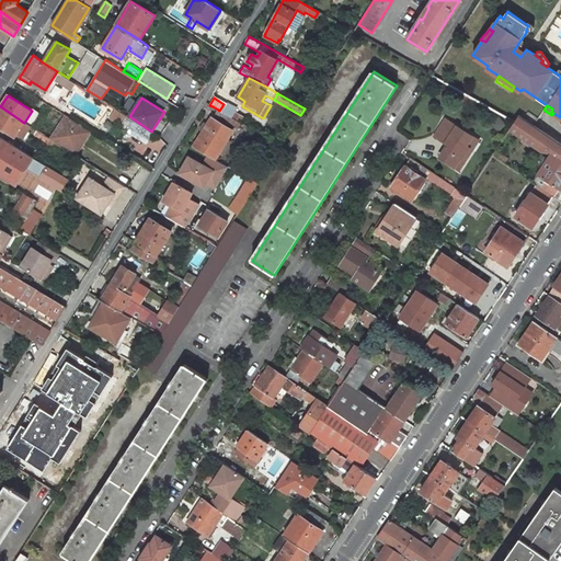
[(24,123),(0,106),(0,125),(15,136),(24,123)]
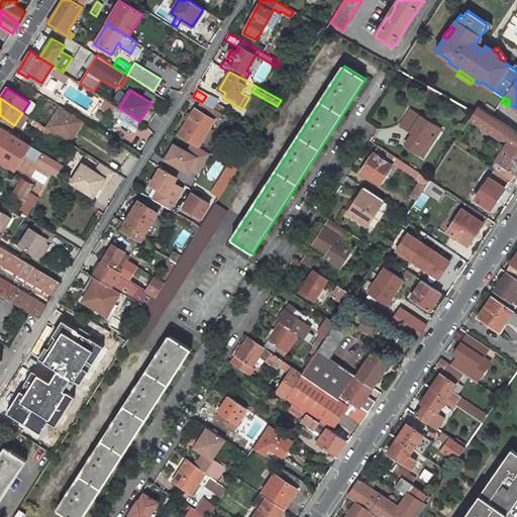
[(202,102),(201,101),(198,106),(219,117),(222,113),(202,102)]
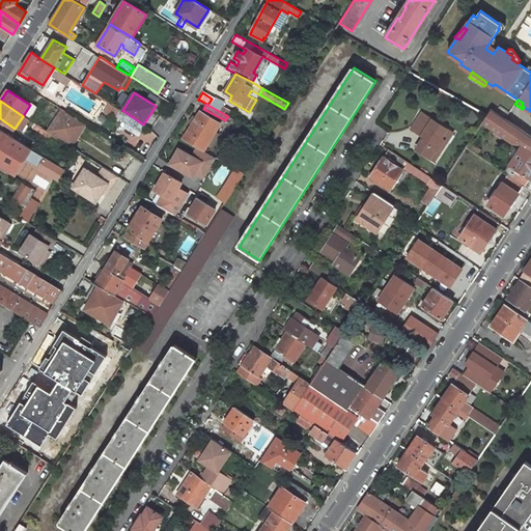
[(72,146),(79,134),(81,135),(87,124),(62,108),(48,132),(60,140),(72,146)]
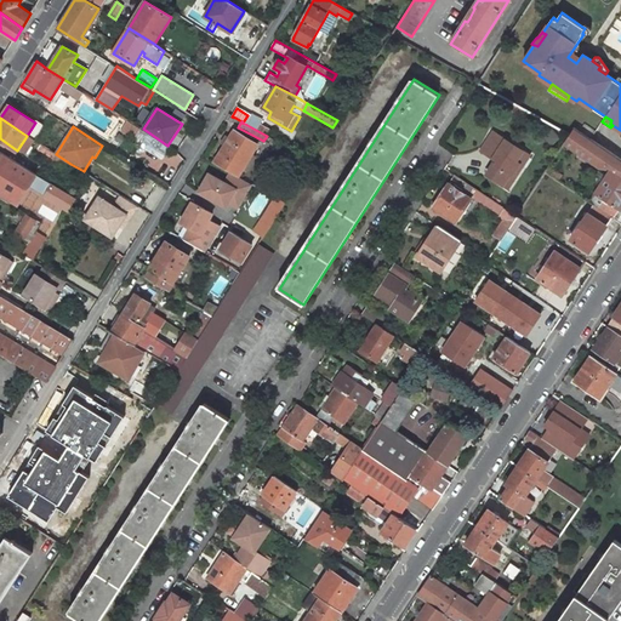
[(620,210),(620,209),(620,206),(620,159),(574,129),(570,135),(565,143),(599,166),(605,167),(608,165),(613,169),(602,183),(596,193),(597,194),(591,203),(593,204),(613,217),(620,223),(620,210)]
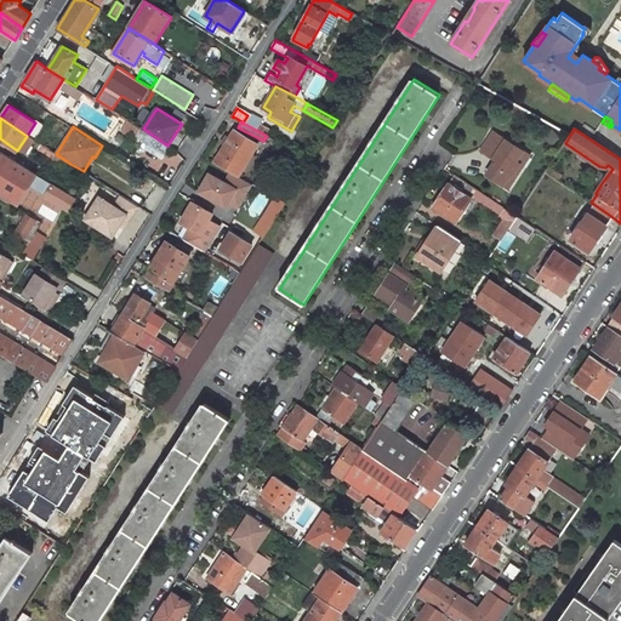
[(234,130),(214,163),(232,172),(238,176),(257,144),(234,130)]
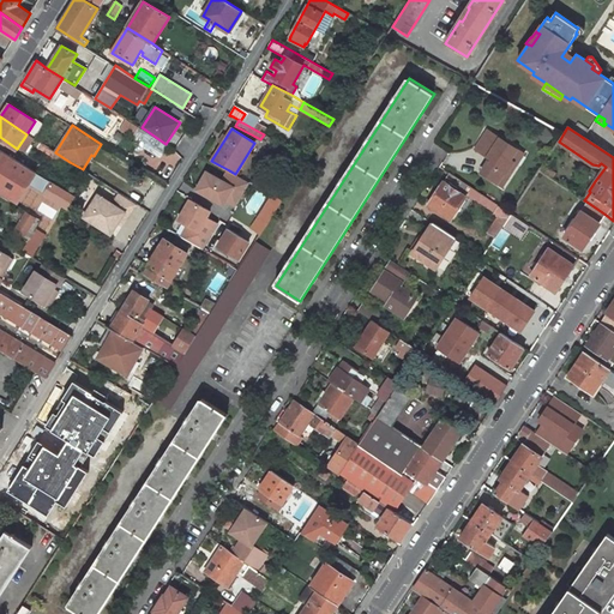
[(517,150),(500,139),(488,157),(493,161),(491,163),(488,162),(482,173),(498,184),(504,173),(506,174),(515,163),(511,161),(517,150)]
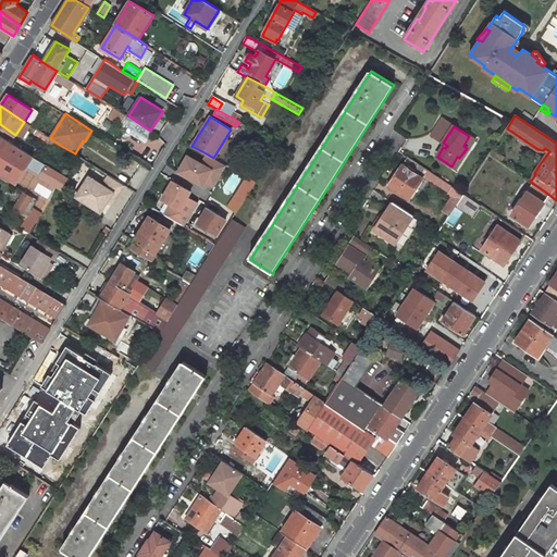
[(67,177),(1,138),(0,139),(0,173),(16,183),(26,168),(61,188),(67,177)]
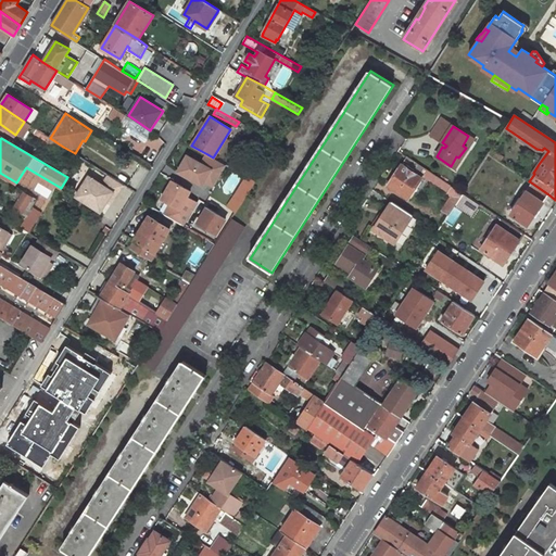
[(207,154),(201,164),(211,169),(216,160),(213,158),(207,154)]
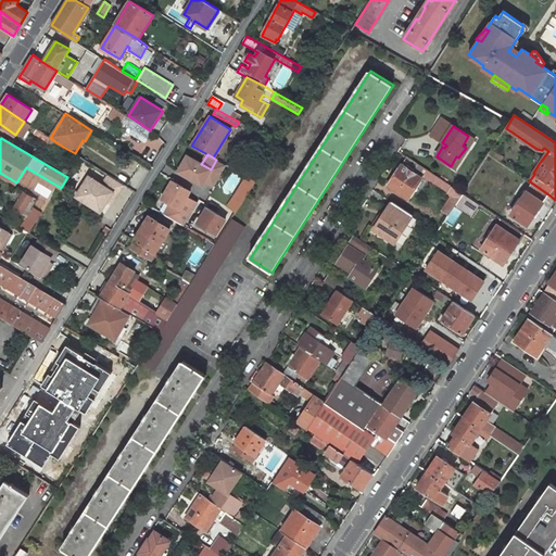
[(201,164),(187,156),(178,172),(202,186),(204,181),(214,187),(226,165),(216,160),(211,169),(201,164)]
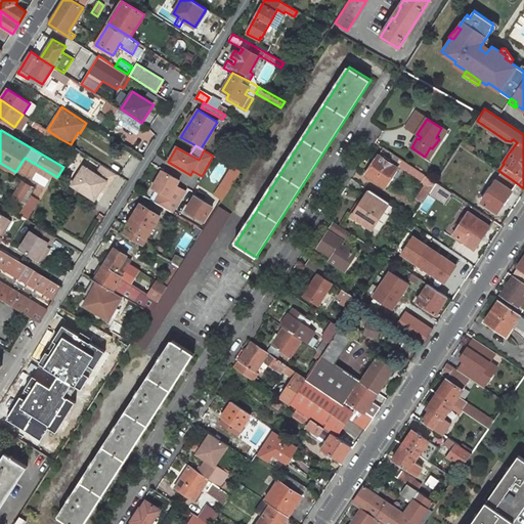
[(239,153),(231,166),(233,167),(241,171),(249,158),(239,153)]
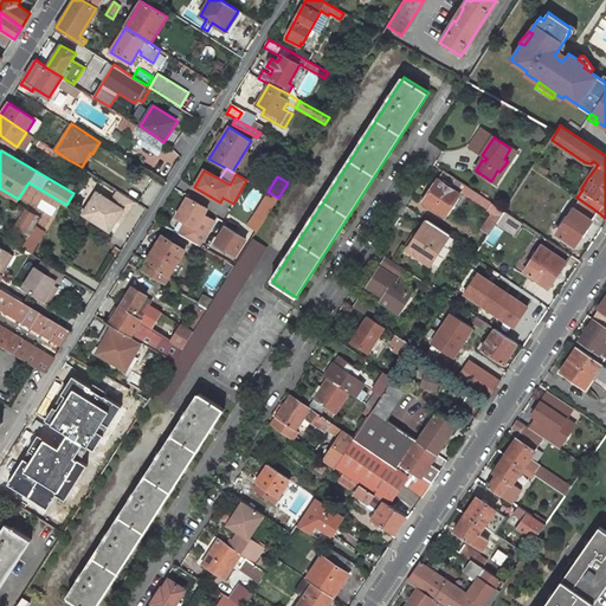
[(450,187),(437,179),(423,201),(445,217),(459,194),(457,192),(450,187)]
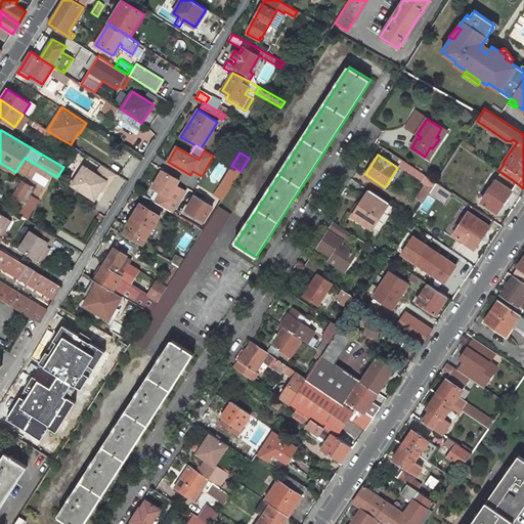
[(436,182),(393,155),(389,162),(395,166),(396,164),(423,181),(422,183),(424,185),(416,199),(423,203),(436,182)]
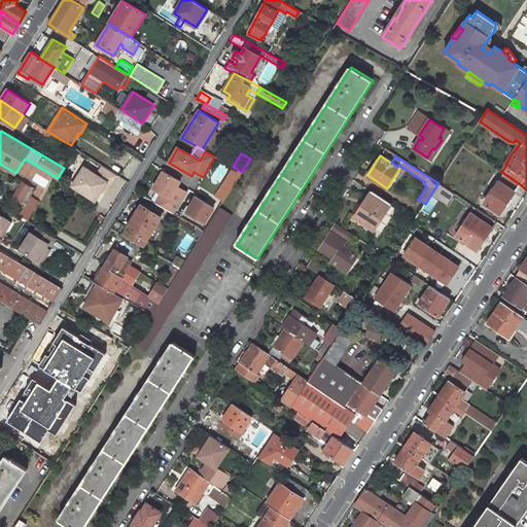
[(72,187),(96,202),(103,190),(108,182),(110,183),(115,174),(103,166),(98,174),(85,166),(72,187)]
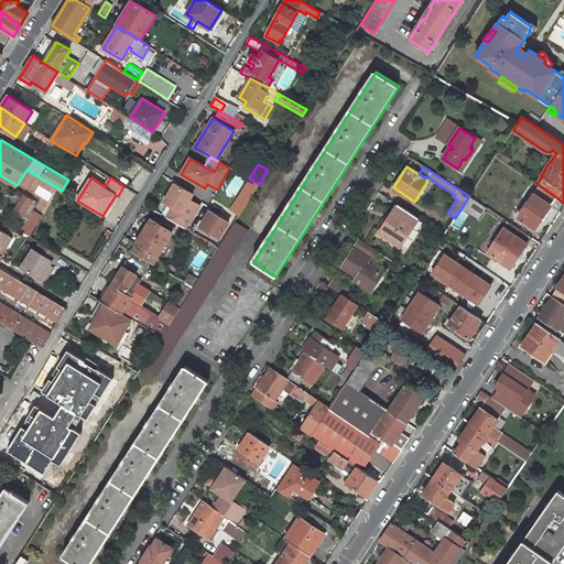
[(251,180),(239,199),(247,204),(259,184),(251,180)]
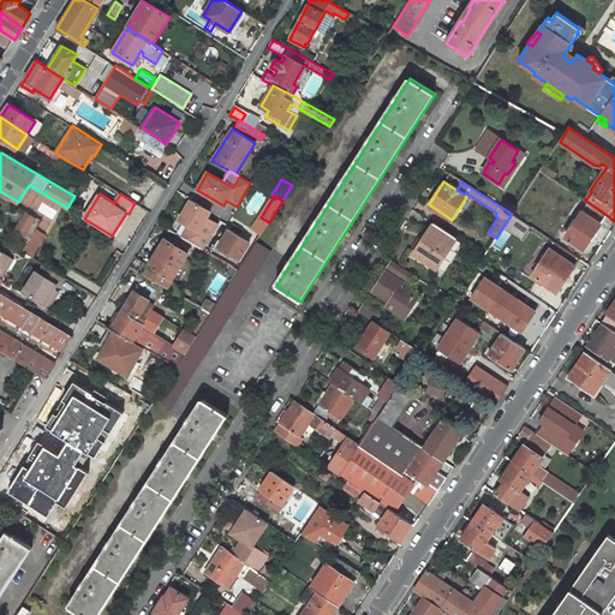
[(212,212),(190,199),(179,220),(189,226),(181,237),(203,250),(218,225),(208,219),(212,212)]
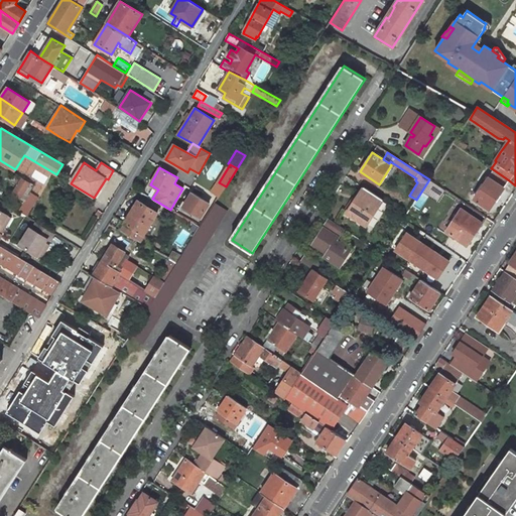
[(509,180),(493,169),(488,177),(504,187),(509,180)]
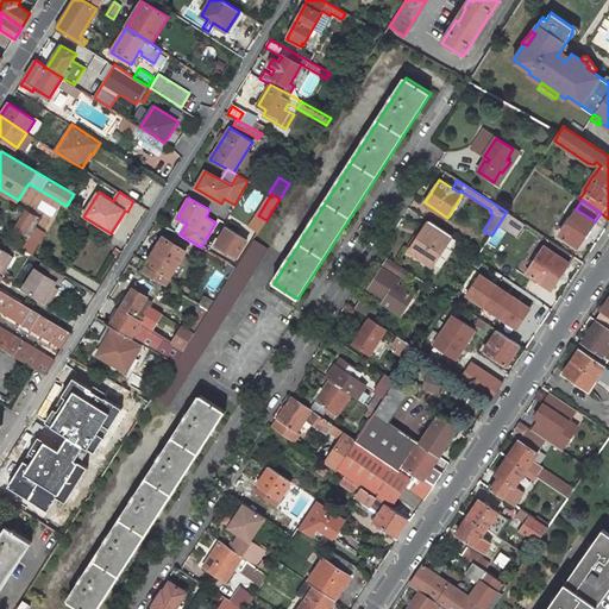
[(595,221),(576,209),(559,234),(578,246),(595,221)]
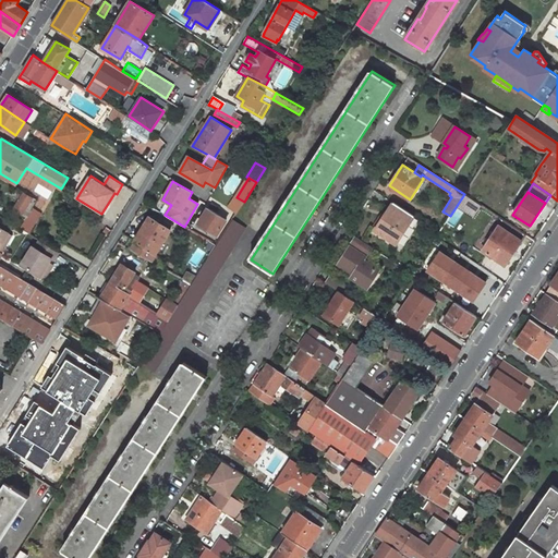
[(33,197),(24,193),(14,210),(22,215),(25,209),(33,197)]
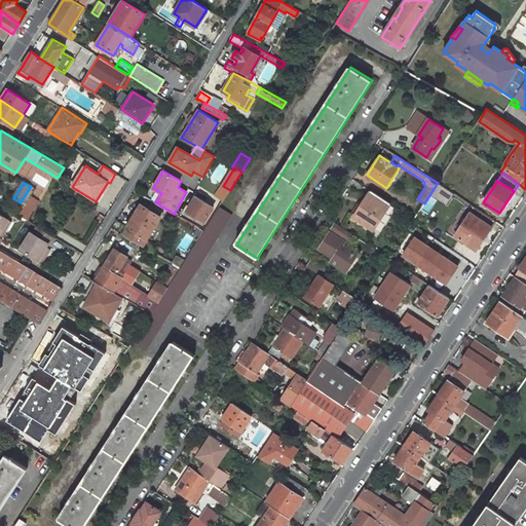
[(447,204),(454,194),(438,183),(430,194),(439,199),(447,204)]
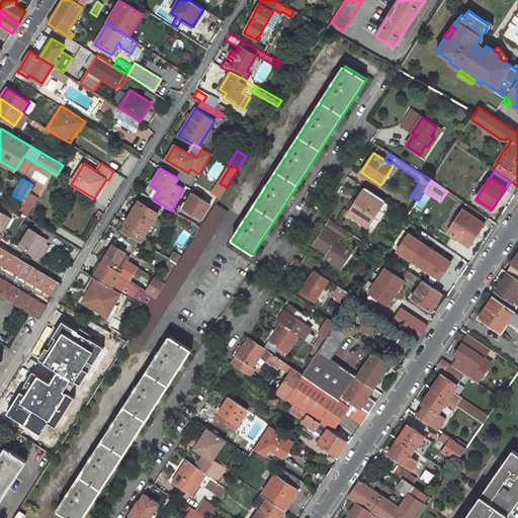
[(30,183),(23,194),(27,196),(33,185),(30,183)]
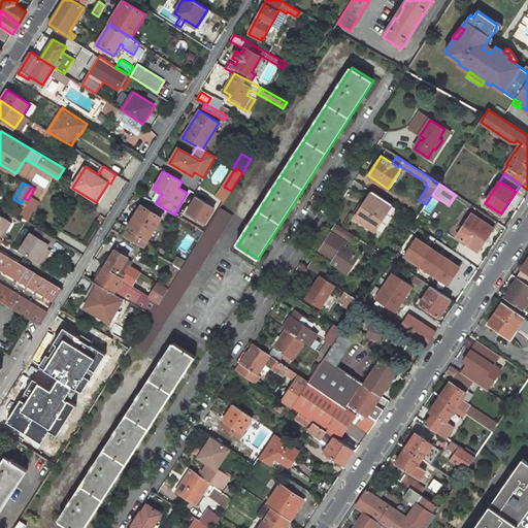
[(42,194),(34,189),(28,200),(25,206),(19,216),(27,221),(42,194)]
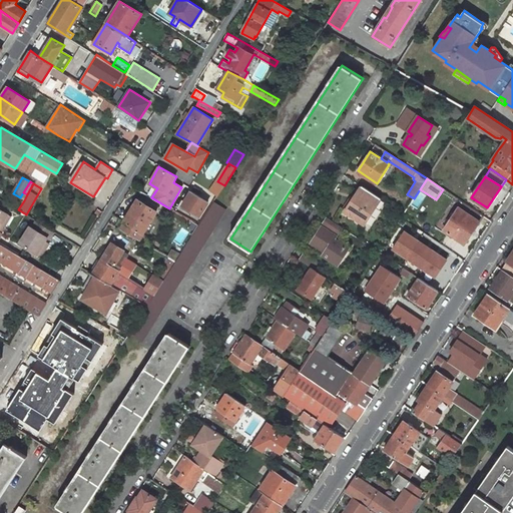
[(381,198),(362,186),(345,211),(364,223),(381,198)]
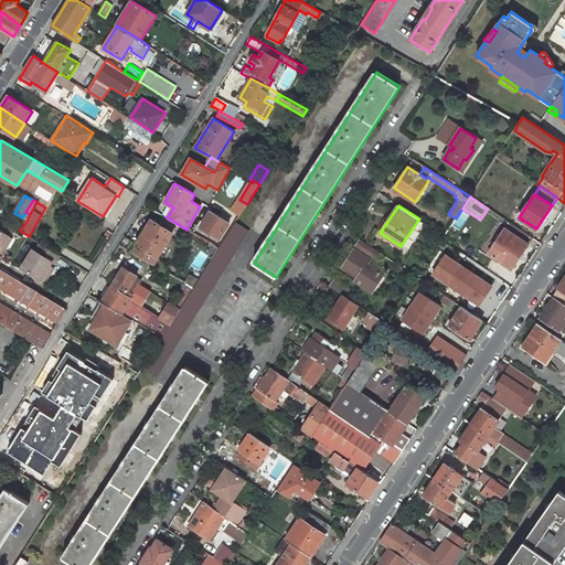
[(230,223),(211,211),(201,227),(219,238),(230,223)]
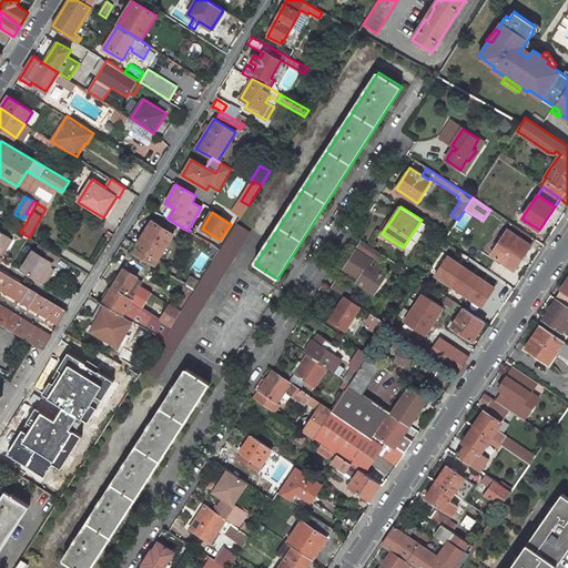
[(173,235),(152,222),(138,245),(159,257),(162,252),(166,254),(171,247),(166,244),(173,235)]
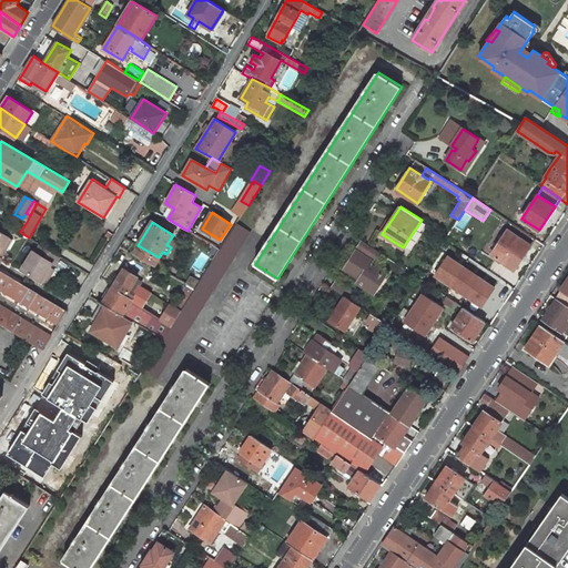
[(535,239),(510,222),(506,229),(507,230),(530,245),(535,239)]
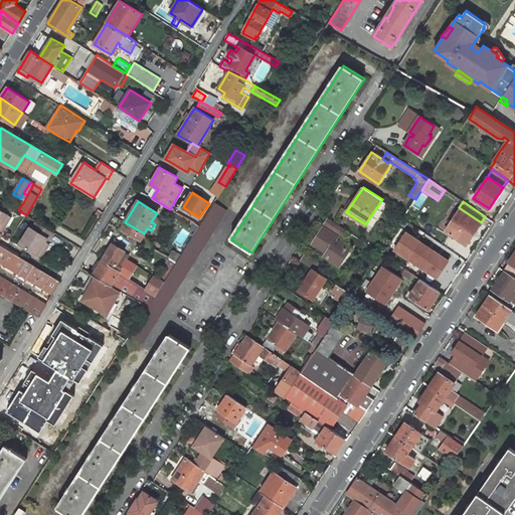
[(227,210),(215,202),(200,226),(193,235),(177,263),(164,283),(148,307),(130,335),(142,343),(227,210)]
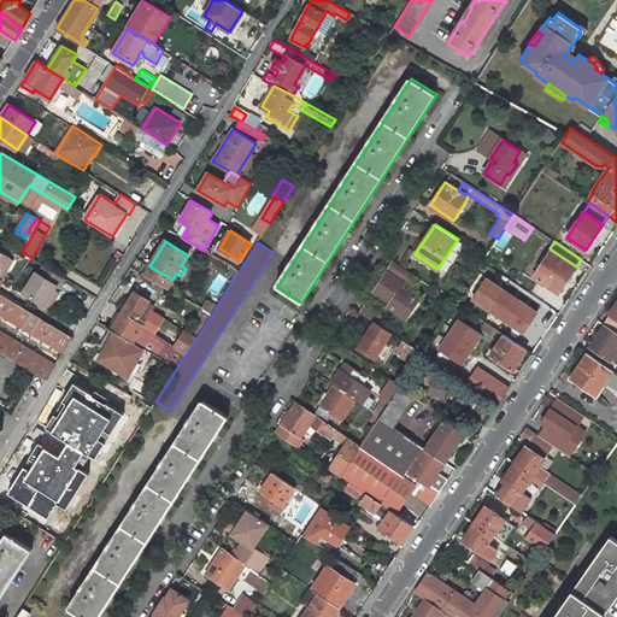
[(576,266),(551,250),(532,280),(557,297),(576,266)]
